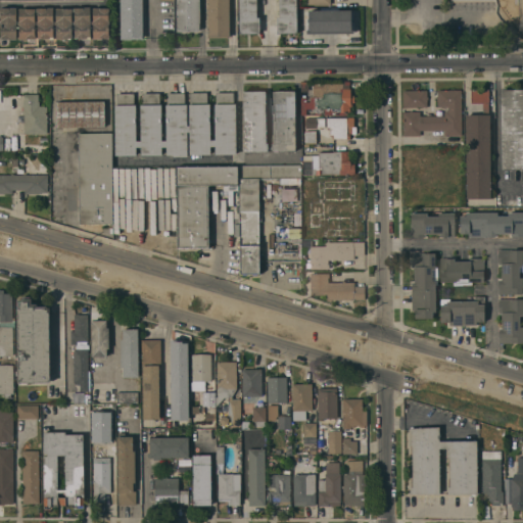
[(120,0),(142,0),(143,39),(121,39),(120,0)]
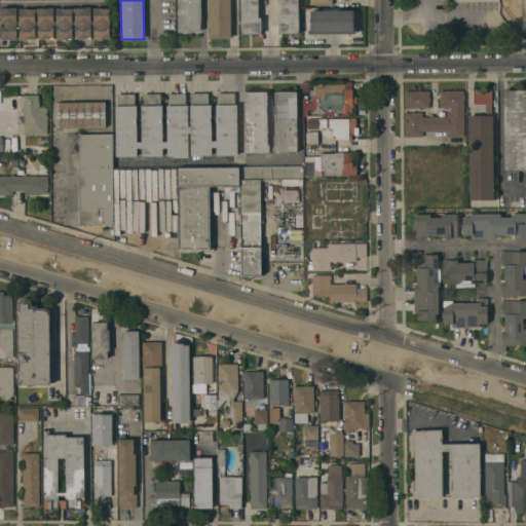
[(177,0),(200,0),(201,23),(200,23),(200,32),(178,32),(177,0)]
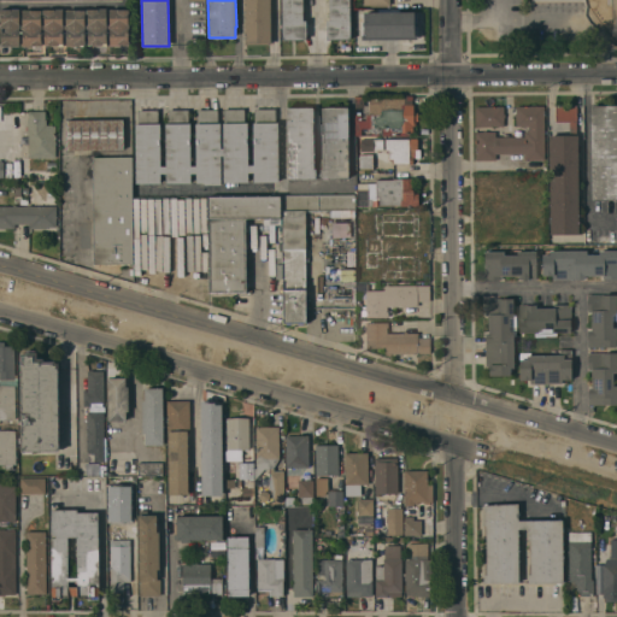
[(270,0),(270,45),(245,45),(245,0),(270,0)]
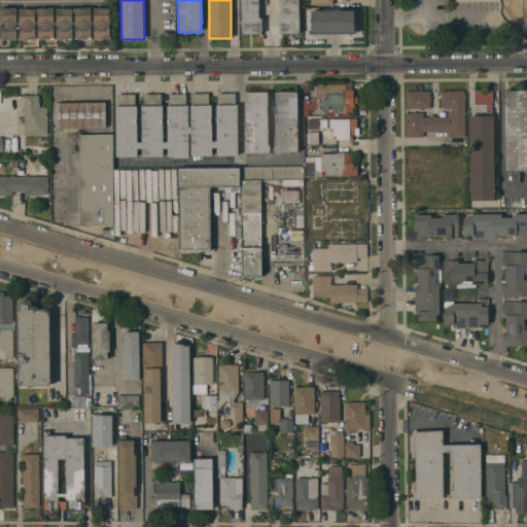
[(258,0),(258,18),(261,18),(261,34),(241,34),(240,0),(258,0)]
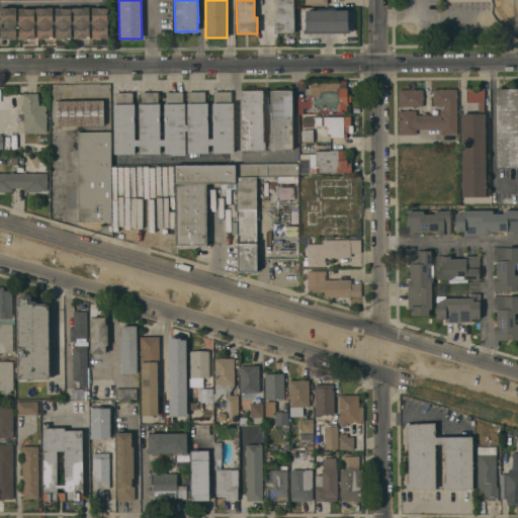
[(274,17),(277,17),(276,0),(293,0),(294,32),(274,32),(274,17)]
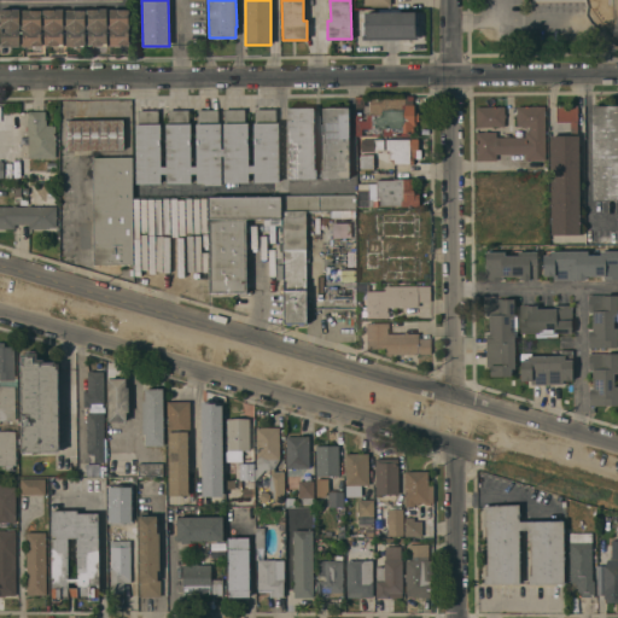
[(19,46),(10,46),(10,45),(4,46),(0,46),(0,10),(19,9),(19,44),(19,46)]
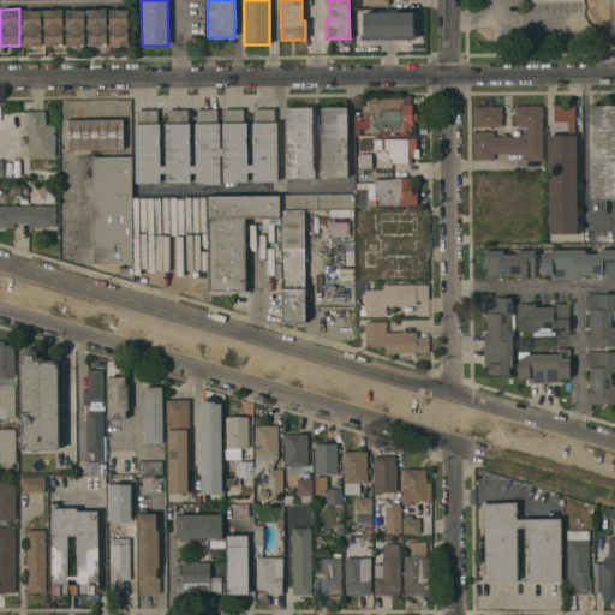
[(88,13),(87,13),(87,9),(106,9),(106,43),(102,43),(102,45),(88,45),(88,13)]
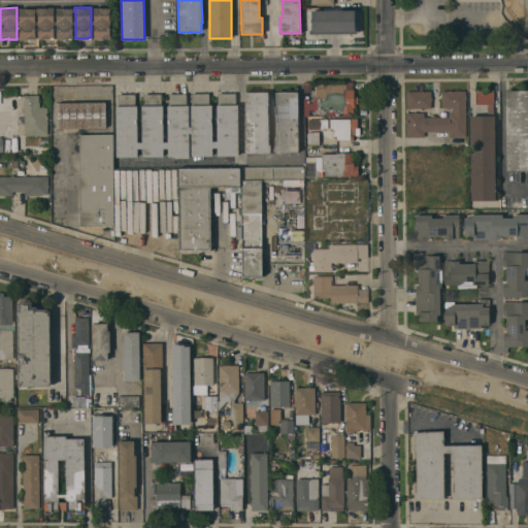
[(19,8),(35,8),(35,11),(35,35),(36,35),(36,38),(28,38),(28,39),(19,39),(19,8)]
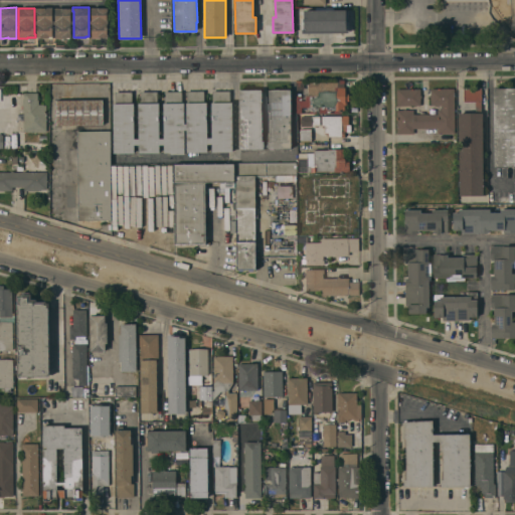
[(36,12),(36,8),(52,8),(52,36),(49,36),(49,37),(37,37),(36,12)]
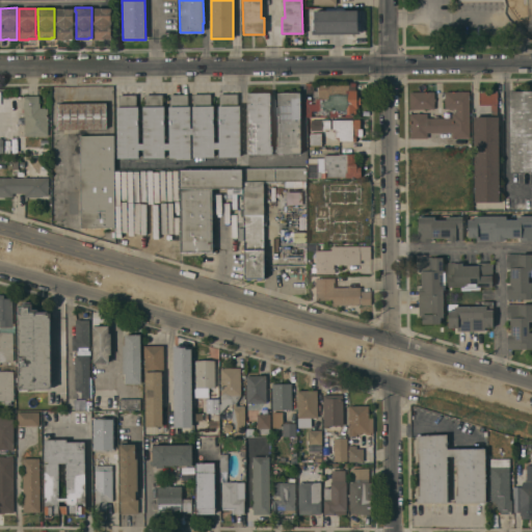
[(56,8),(74,8),(74,11),(73,11),(73,35),(74,35),(74,38),(65,38),(65,40),(57,40),(56,8)]
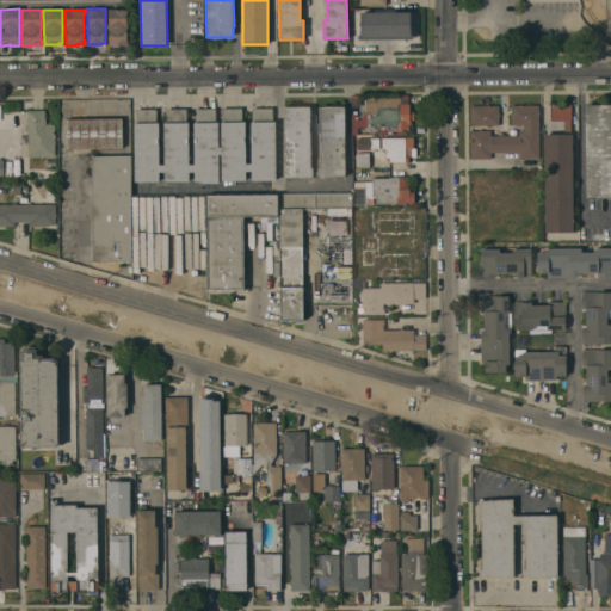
[(109,10),(128,10),(128,13),(128,41),(128,44),(119,44),(119,45),(109,45),(109,10)]
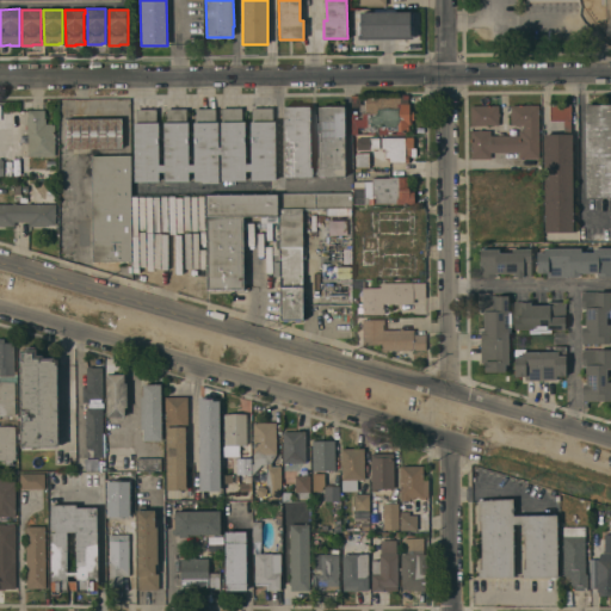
[(409,12),(411,35),(413,35),(413,38),(358,39),(358,35),(360,35),(360,12),(409,12)]
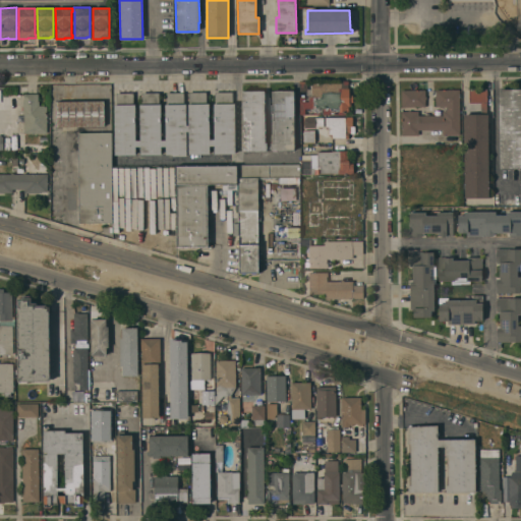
[(322,97),(321,93),(339,93),(339,89),(349,89),(349,95),(353,95),(353,102),(351,102),(351,106),(348,106),(348,112),(340,112),(340,111),(331,111),(331,108),(323,108),(323,114),(320,114),(320,112),(311,112),(311,107),(312,107),(312,97),(322,97)]
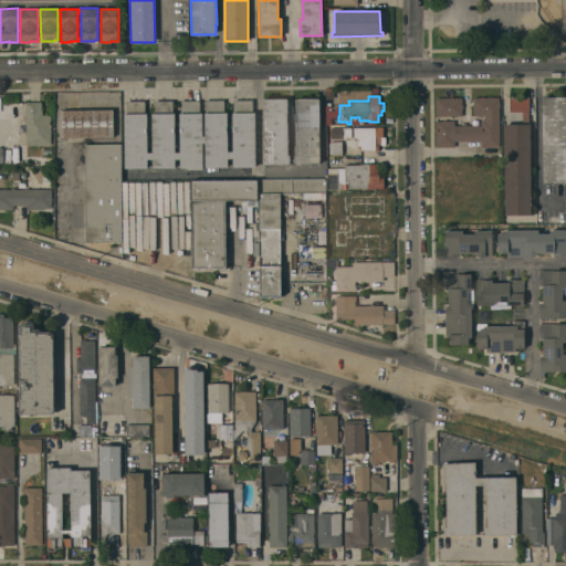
[(528,124),(530,124),(531,215),(505,215),(504,124),(523,124),(522,112),(510,112),(510,96),(528,96),(528,124)]
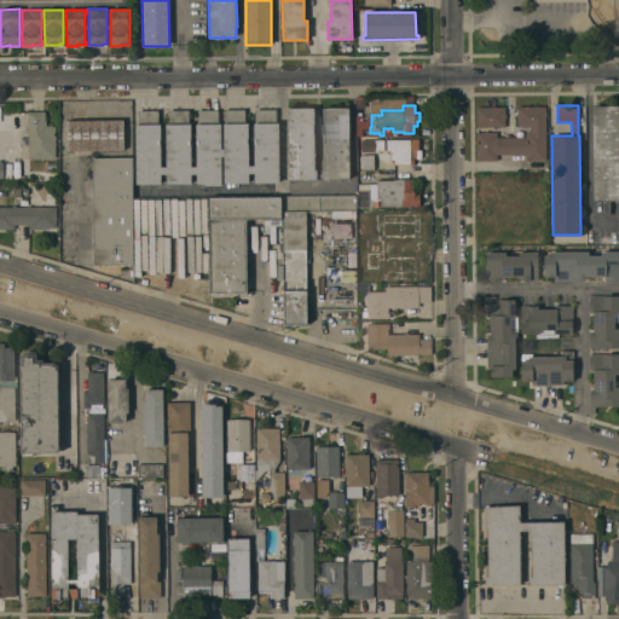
[(593,106),(618,105),(618,200),(594,200),(593,106)]
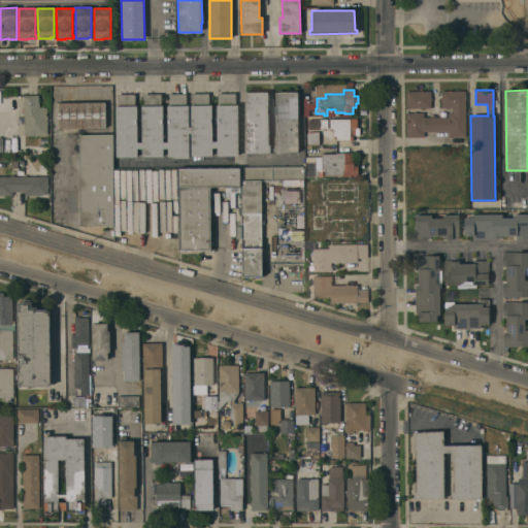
[(430,91),(431,98),(432,98),(432,100),(431,100),(431,108),(426,108),(426,109),(424,109),(424,108),(406,108),(406,91),(430,91)]
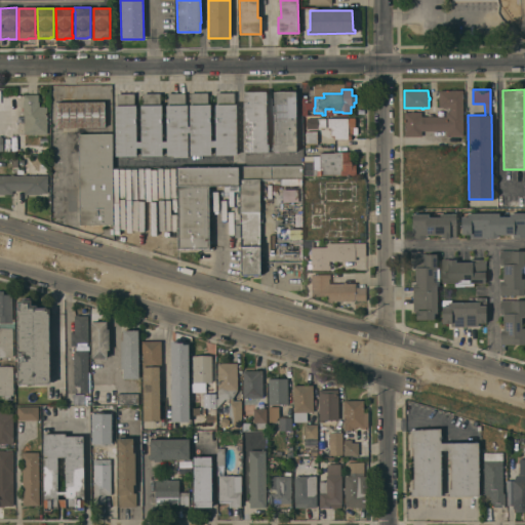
[(463,135),(446,136),(446,130),(421,130),(421,136),(405,136),(404,113),(411,112),(411,111),(413,111),(413,112),(421,112),(421,117),(446,116),(446,112),(449,112),(449,107),(446,108),(443,109),(443,108),(439,108),(439,99),(438,99),(438,96),(439,96),(439,90),(462,90),(463,135)]
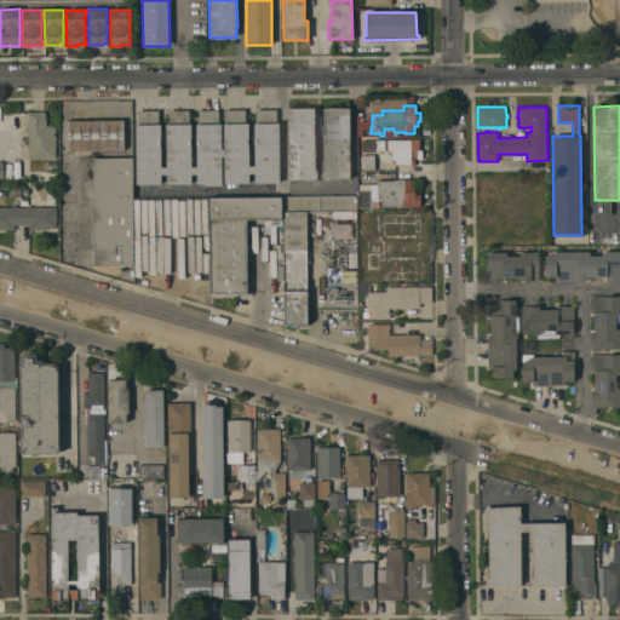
[(315,170),(317,170),(317,179),(288,179),(288,108),(315,108),(315,170)]
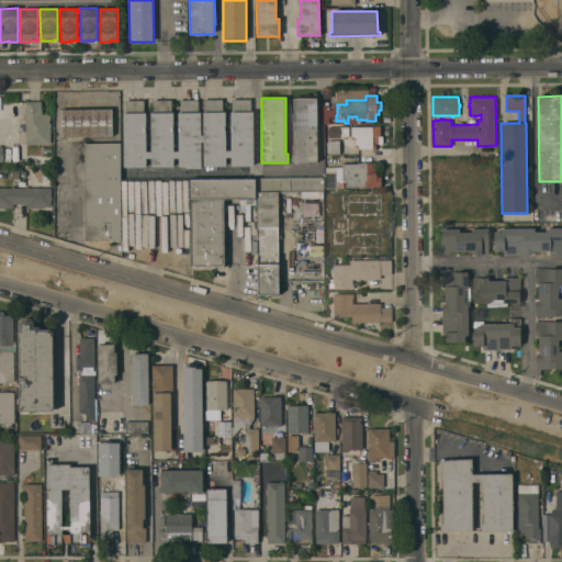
[(317,161),(292,163),(292,154),(294,154),(293,98),(316,98),(317,161)]
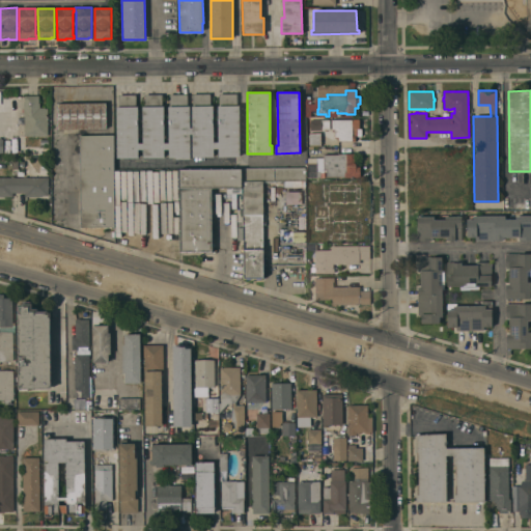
[(168,106),(169,106),(169,94),(211,93),(211,106),(213,106),(214,142),(214,148),(214,157),(192,157),(192,134),(190,134),(190,159),(175,159),(175,158),(169,158),(169,149),(169,143),(168,106)]
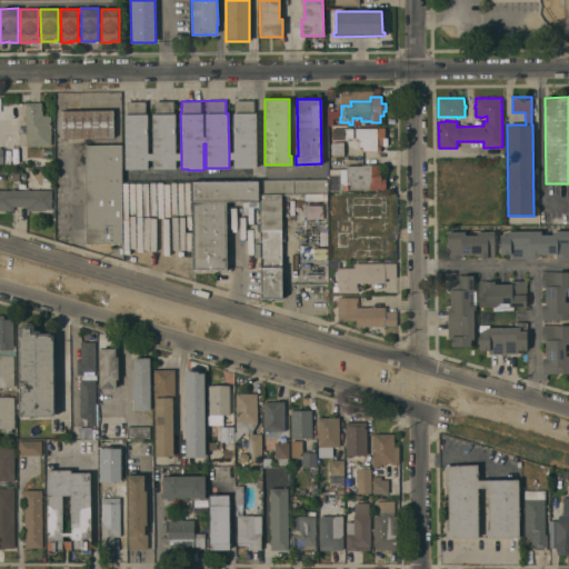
[(233,113),(235,113),(235,101),(255,100),(255,113),(256,113),(257,168),(233,168),(233,159),(233,152),(233,113)]
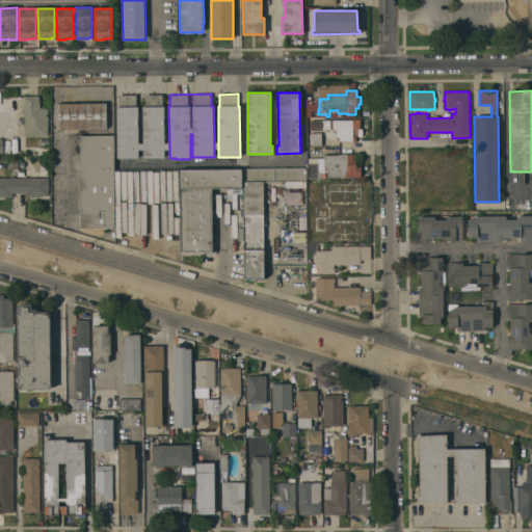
[(138,158),(117,158),(116,107),(118,107),(118,95),(136,95),(136,107),(138,107),(138,143),(138,150),(138,158)]
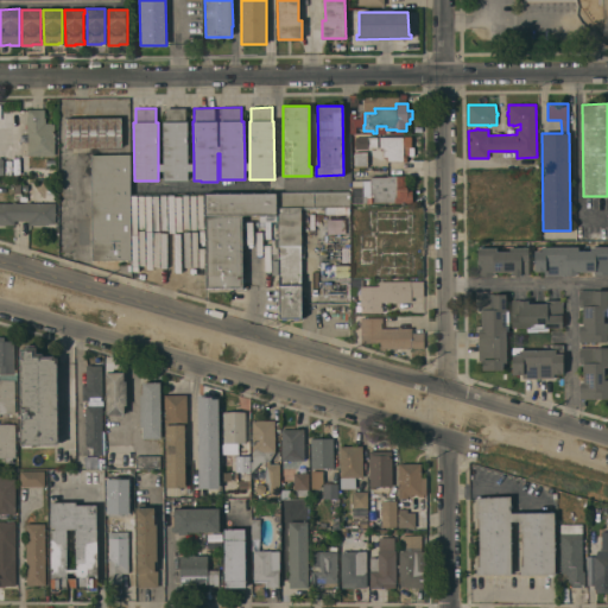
[(163,121),(165,121),(165,108),(185,108),(187,121),(188,164),(188,171),(188,181),(164,181),(164,171),(164,164),(163,121)]
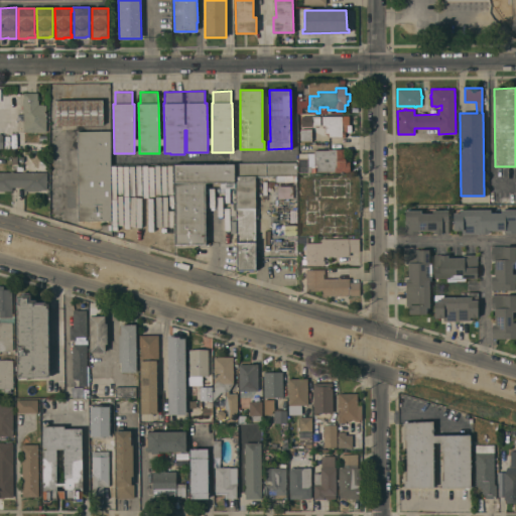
[(24,132),(24,111),(23,111),(22,99),(23,99),(23,93),(37,93),(37,100),(38,100),(38,104),(43,104),(43,105),(45,105),(46,132),(24,132)]
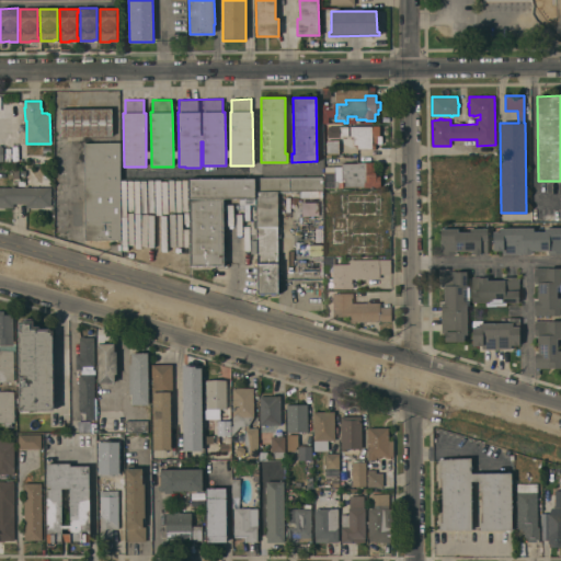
[(111,109),(112,136),(61,136),(60,109),(111,109)]
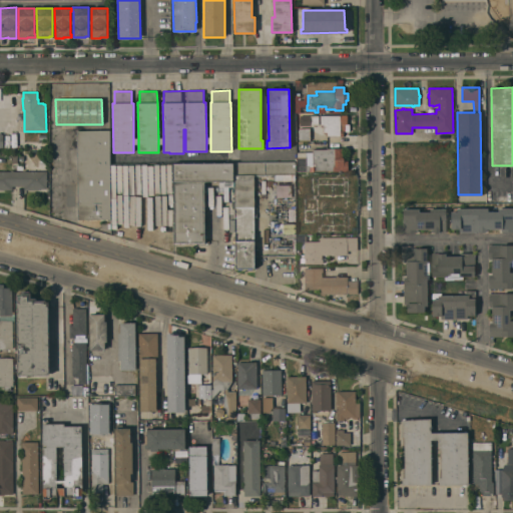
[(347,115),(347,124),(345,124),(345,130),(343,130),(343,135),(327,136),(327,132),(324,132),(324,125),(321,125),(321,115),(347,115)]
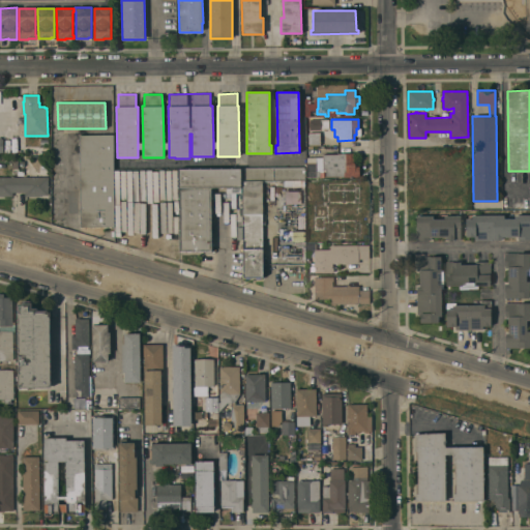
[(320,133),(320,145),(308,145),(308,133),(320,133)]
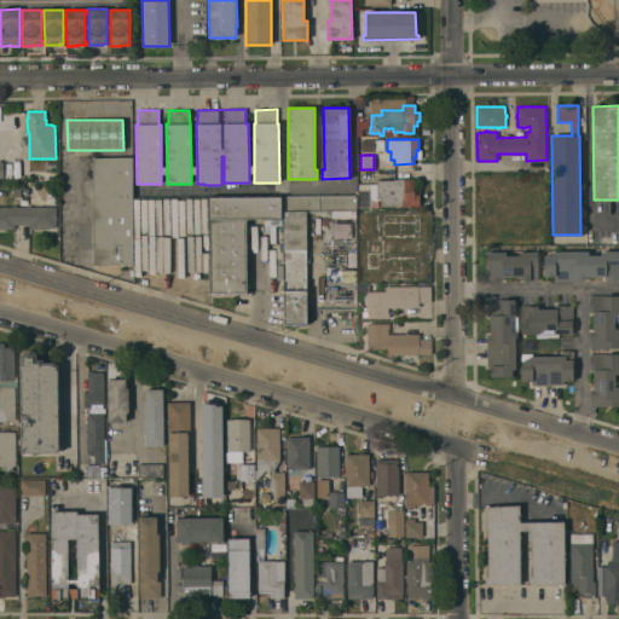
[(93,157),(132,157),(133,265),(94,265),(93,157)]
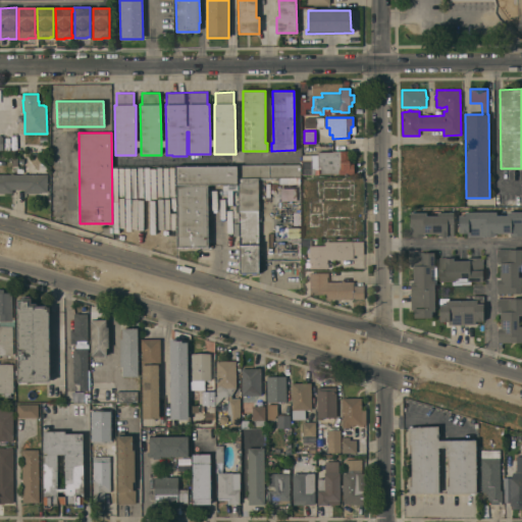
[(332,152),(332,151),(350,151),(350,161),(350,163),(354,163),(354,174),(338,174),(338,173),(321,173),(321,166),(318,166),(318,152),(332,152)]
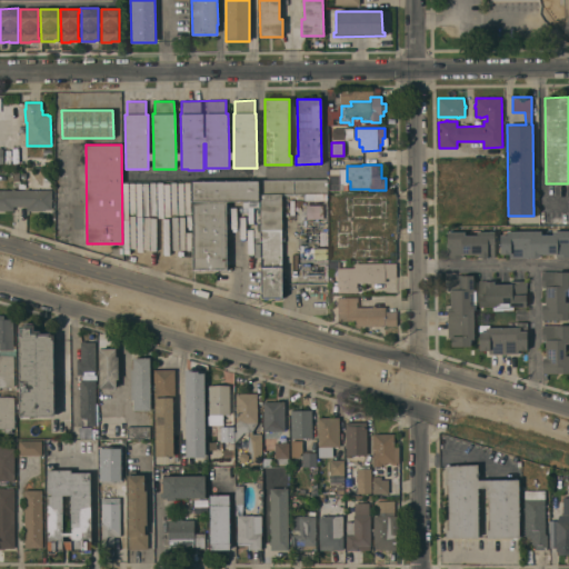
[(339,183),(343,183),(343,190),(329,190),(329,175),(339,175),(339,183)]
